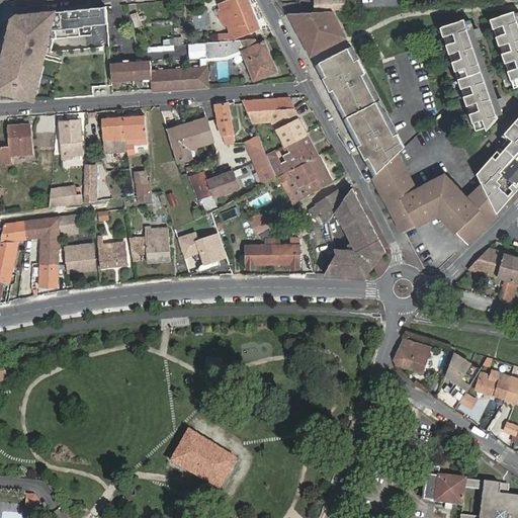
[(248,0),(228,0),(219,4),(221,8),(220,10),(220,11),(220,13),(220,15),(220,16),(224,23),(224,24),(225,24),(227,25),(228,25),(231,33),(219,34),(220,40),(236,38),(260,29),(248,0)]
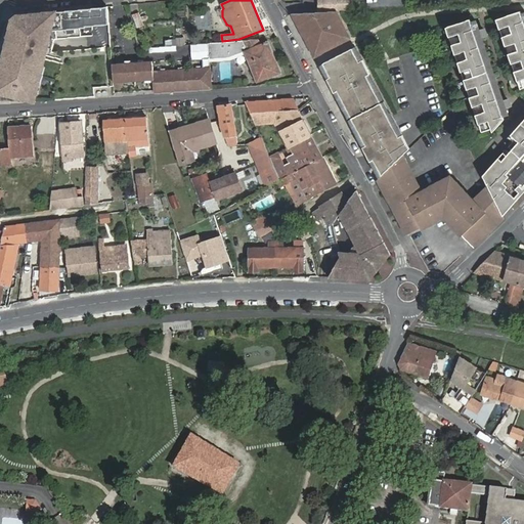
[(362,0),(321,0),(322,9),(363,7),(362,0)]
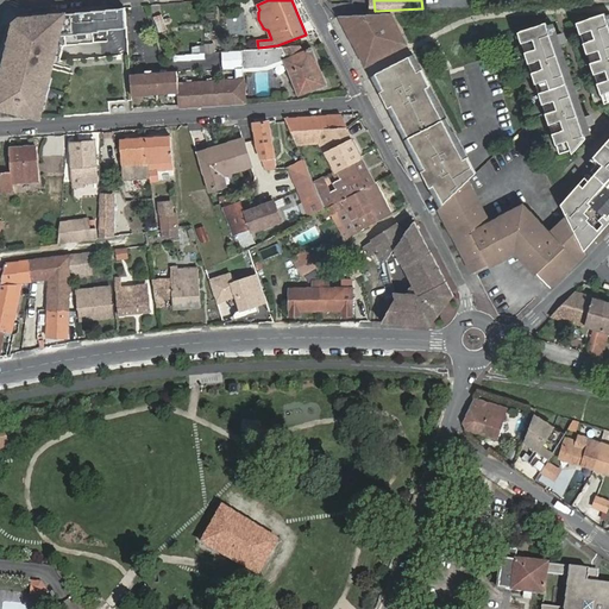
[(0,86),(0,107),(39,118),(44,96),(42,95),(45,77),(49,77),(58,36),(126,27),(124,7),(20,18),(16,23),(12,35),(14,35),(12,46),(10,46),(5,67),(7,67),(2,87),(0,86)]
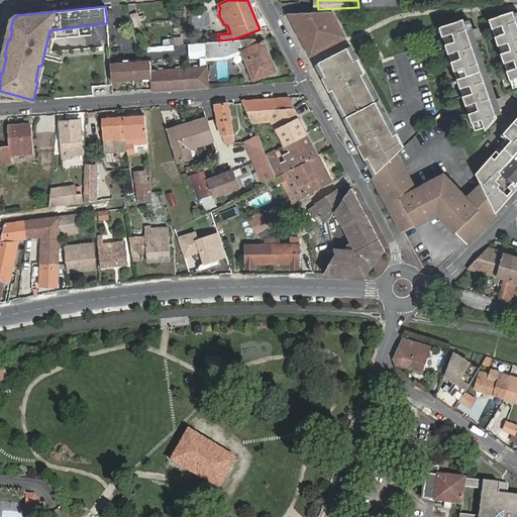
[(516,9),(516,10),(515,7),(492,16),(516,83),(516,9)]
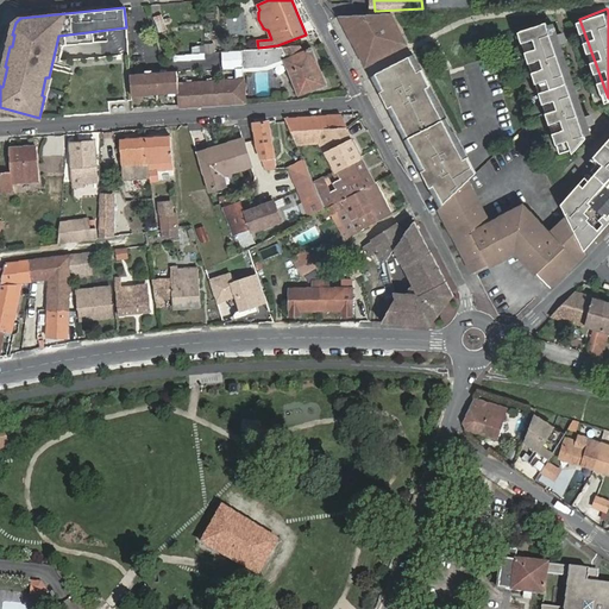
[(388,13),(340,16),(362,58),(365,56),(369,63),(385,55),(382,46),(387,44),(390,52),(405,45),(401,37),(405,36),(397,23),(394,25),(388,13)]
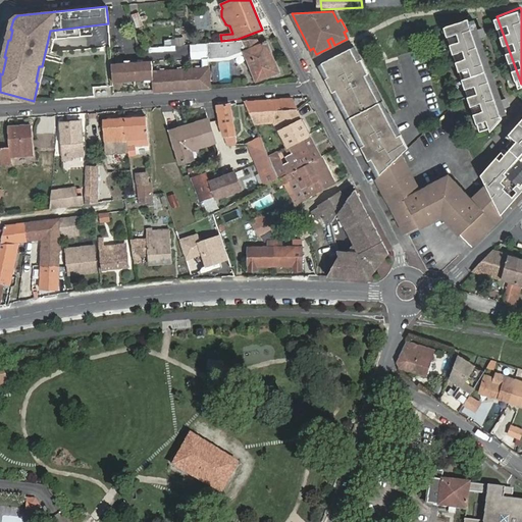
[(478,28),(474,17),(469,18),(468,16),(445,25),(448,35),(483,128),(492,125),(494,129),(506,117),(505,113),(510,111),(508,104),(513,103),(512,100),(511,98),(509,97),(508,97),(507,97),(505,98),(481,34),(486,32),(486,31),(485,30),(482,28),(480,28),(478,28)]
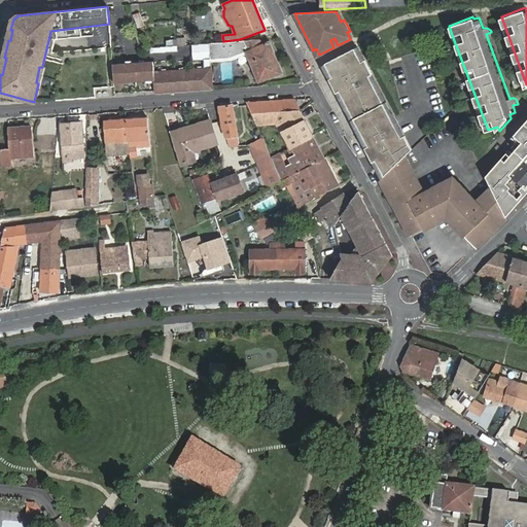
[(259,39),(194,44),(195,59),(235,57),(239,55),(252,85),(283,72),(269,40),(260,44),(259,39)]
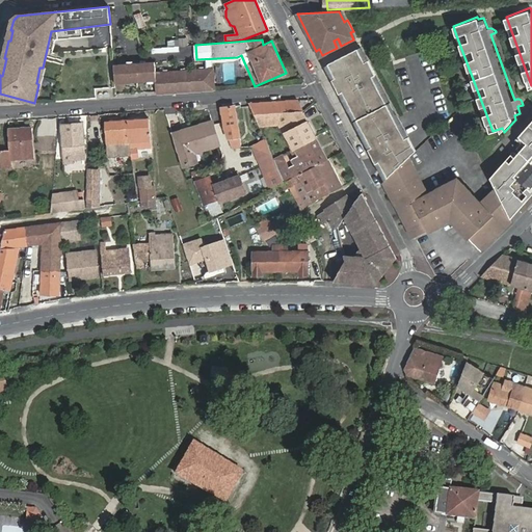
[(362,47),(324,67),(384,179),(409,156),(417,150),(362,47)]
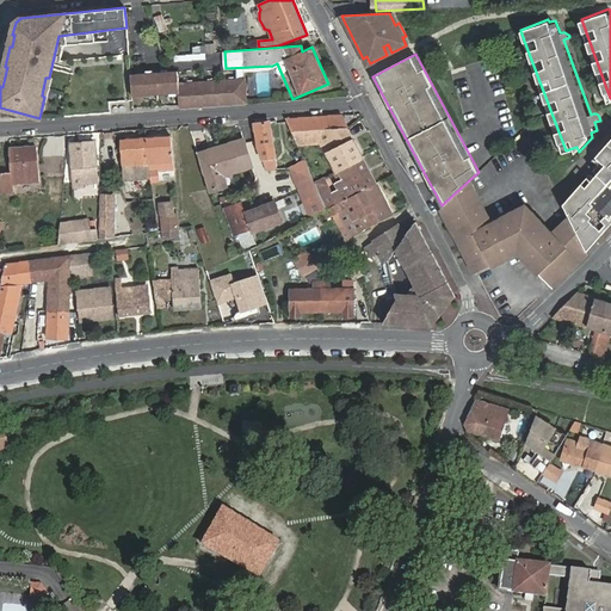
[(248,104),(245,80),(179,85),(178,73),(131,76),(133,96),(179,93),(180,110),(248,104)]
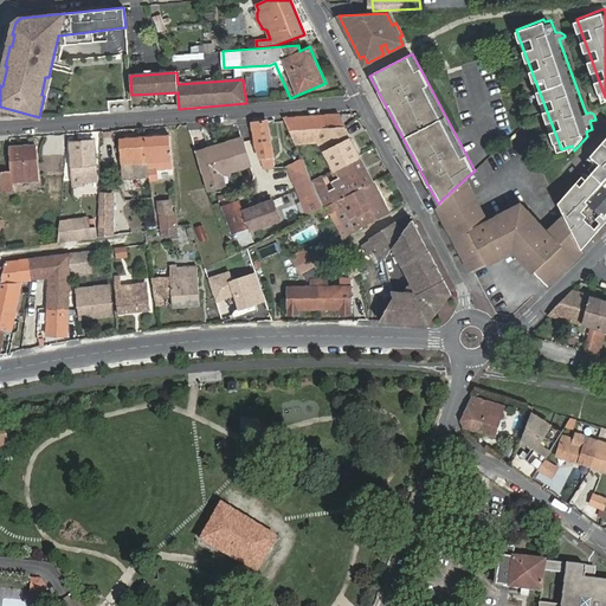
[(339,115),(284,118),(289,131),(346,128),(339,115)]
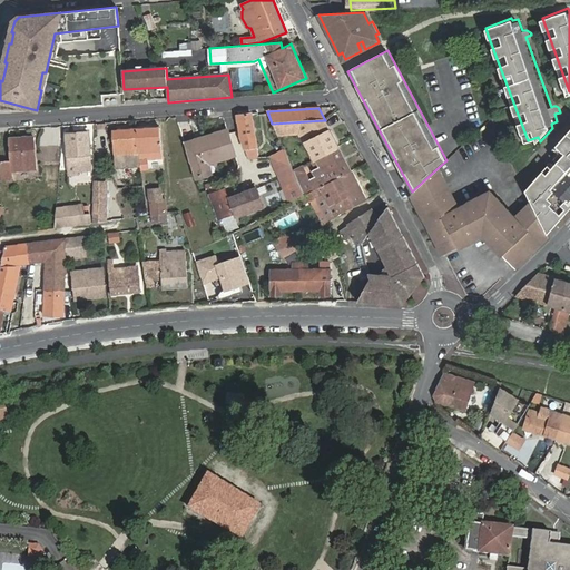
[(258,158),(252,114),(237,116),(241,138),(248,159),(258,158)]
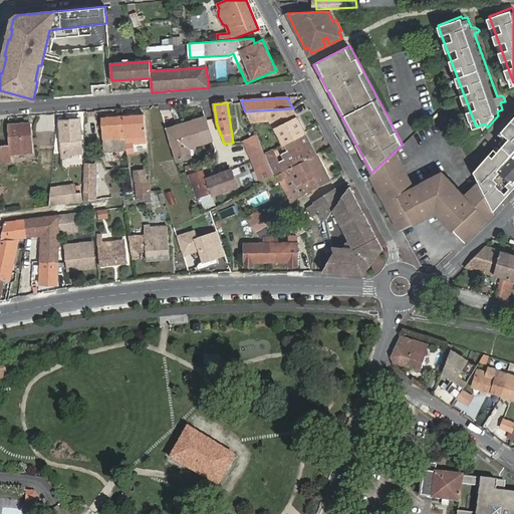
[(305,133),(293,108),(245,111),(256,136),(264,154),(270,151),(267,145),(279,139),(282,145),(305,133)]
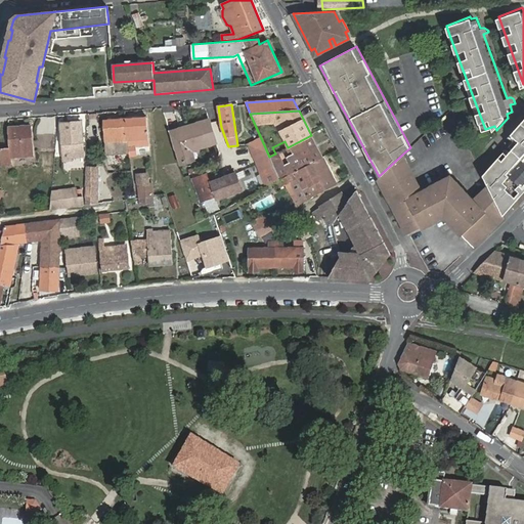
[(148,144),(146,117),(126,118),(129,151),(129,156),(134,156),(134,145),(148,144)]
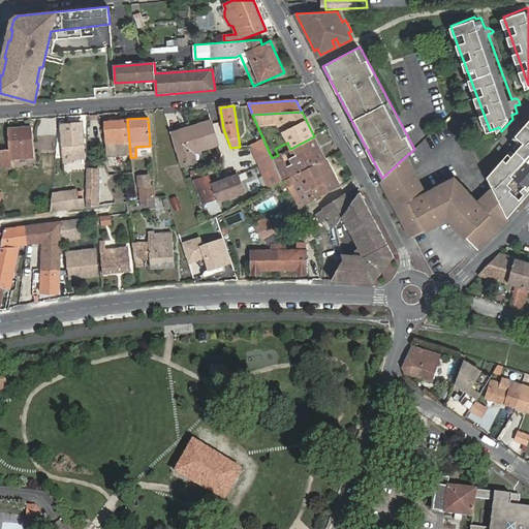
[(127,119),(104,121),(106,155),(130,153),(127,119)]
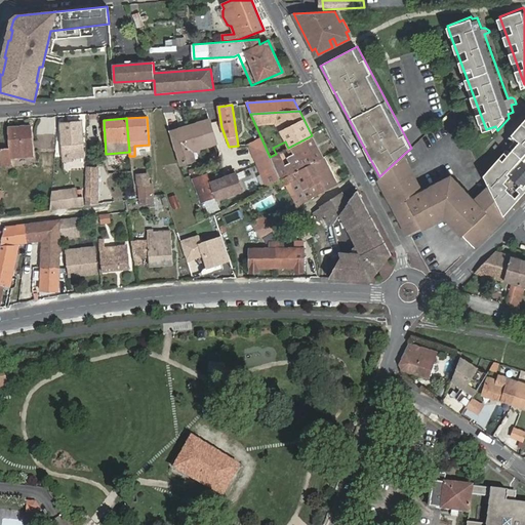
[(170,132),(180,165),(196,161),(193,152),(216,144),(209,120),(170,132)]
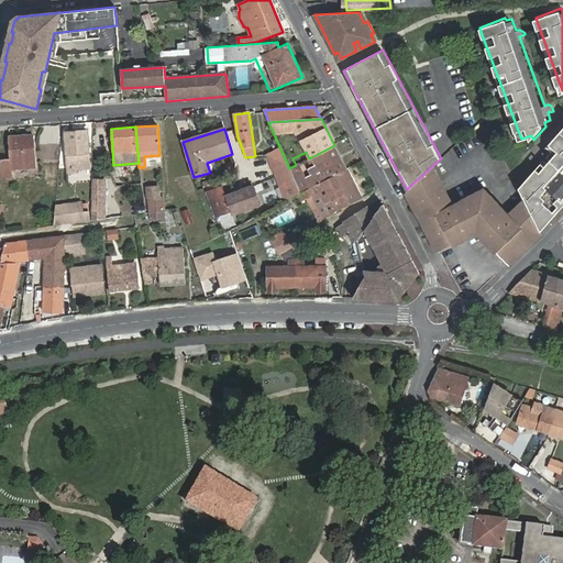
[(527,198),(541,229),(562,205),(562,129),(548,146),(552,151),(548,156),(552,159),(547,166),(543,163),(521,187),(527,198)]
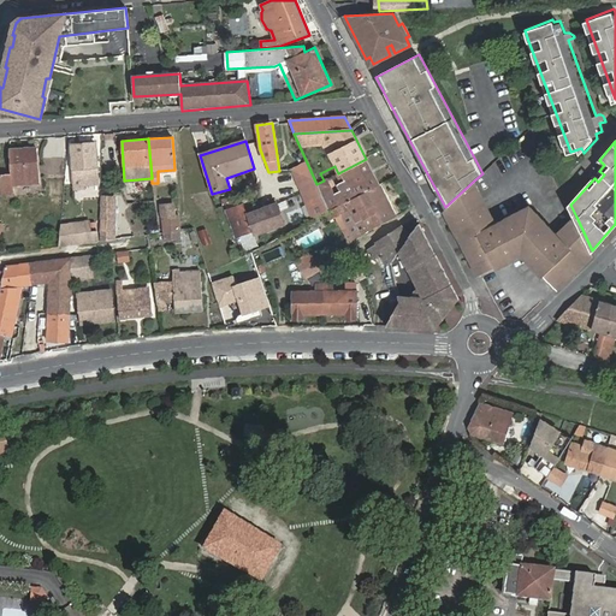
[(72,144),(76,189),(84,188),(84,184),(98,183),(95,142),(72,144)]
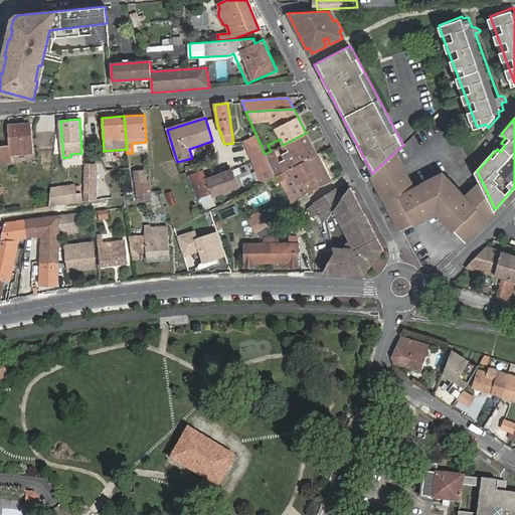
[(0,145),(0,161),(11,161),(11,155),(33,153),(31,123),(9,125),(10,145),(0,145)]
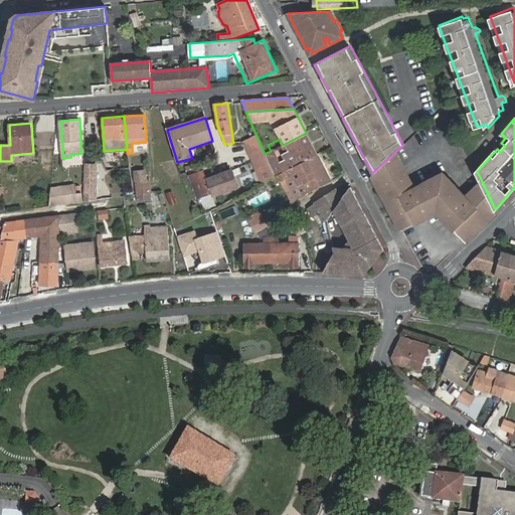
[(306,133),(283,145),(288,153),(281,156),(288,169),(318,154),(306,133)]
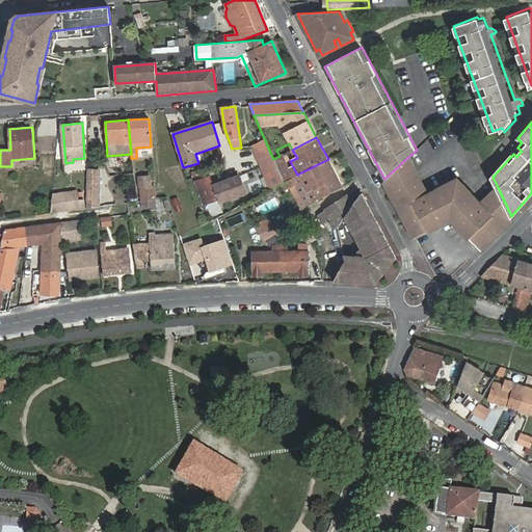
[(265,140),(251,145),(270,189),(284,182),(273,159),(265,140)]
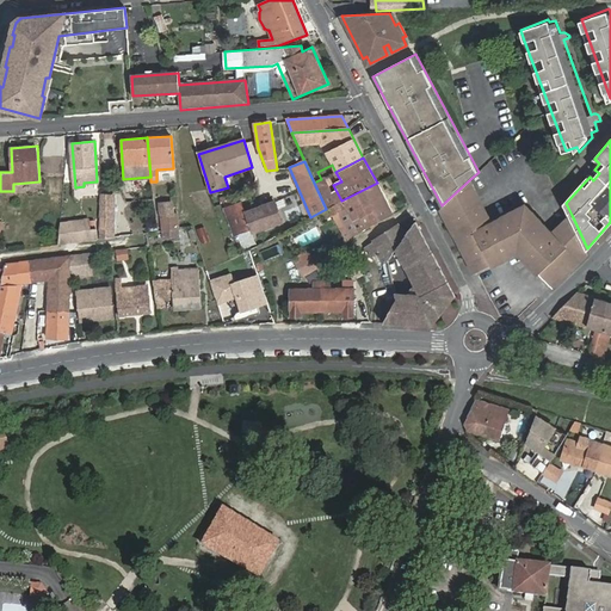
[(314,183),(326,209),(328,208),(333,205),(321,179),(314,183)]
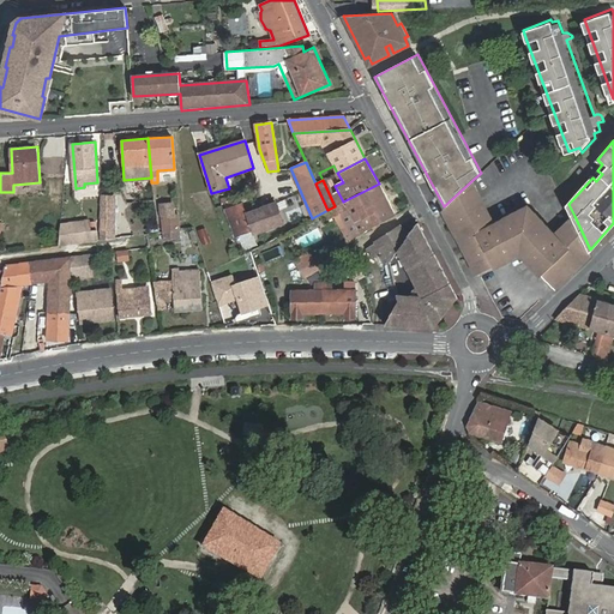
[(575,216),(557,234),(534,211),(521,210),(493,223),(473,180),(444,206),(476,274),(522,252),(553,286),(590,250),(575,216)]
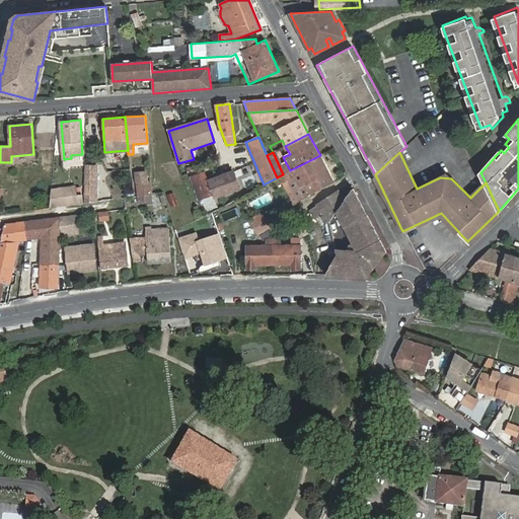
[(279,176),(281,181),(284,180),(296,202),(335,182),(320,155),(290,170),(283,174),(279,176)]
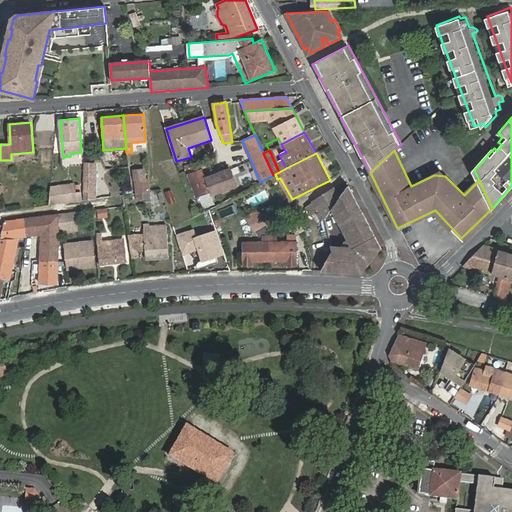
[(93,183),(93,164),(84,164),(83,200),(88,200),(88,191),(94,191),(94,183),(93,183)]
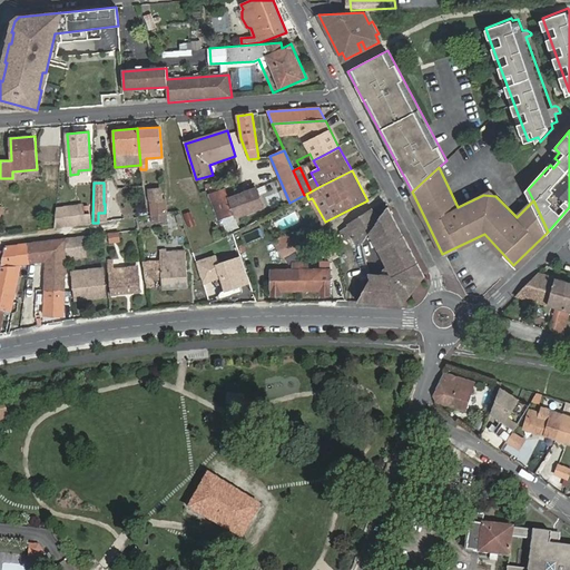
[(225,187),(209,193),(218,216),(233,210),(234,214),(261,204),(255,188),(228,197),(225,187)]
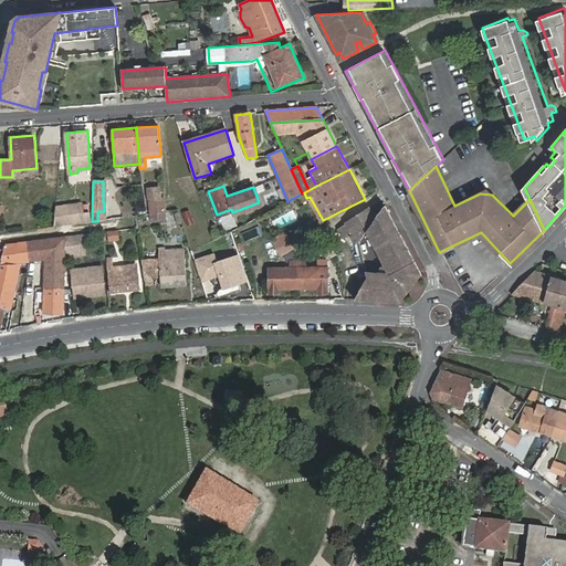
[(158,189),(147,190),(150,213),(161,212),(158,189)]
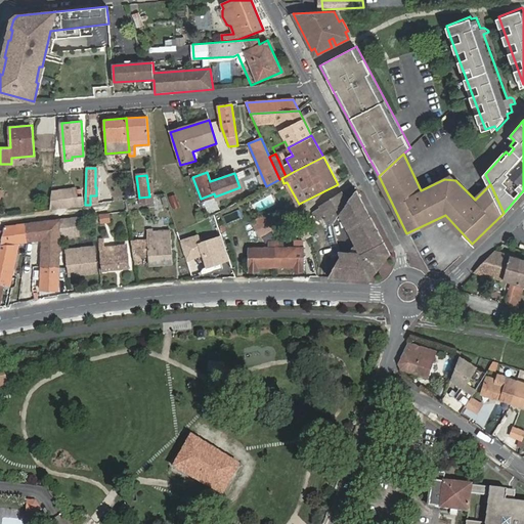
[(53,192),(51,208),(82,204),(81,195),(76,197),(75,188),(53,192)]
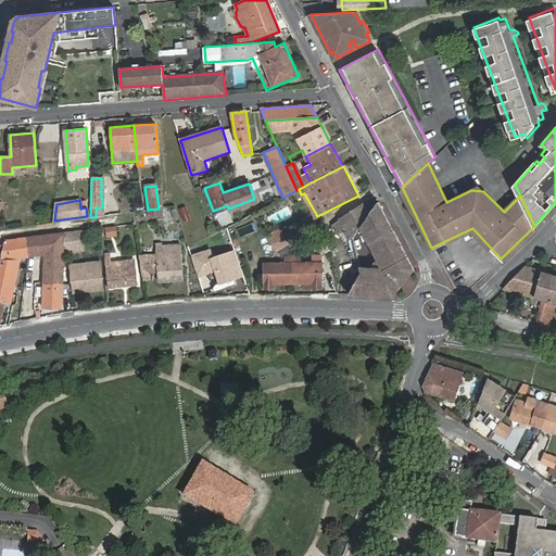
[(381,267),(358,267),(359,274),(348,294),(393,297),(414,270),(377,200),(369,212),(364,204),(340,218),(341,219),(333,225),(337,231),(345,226),(352,237),(359,226),(382,266),(381,267)]
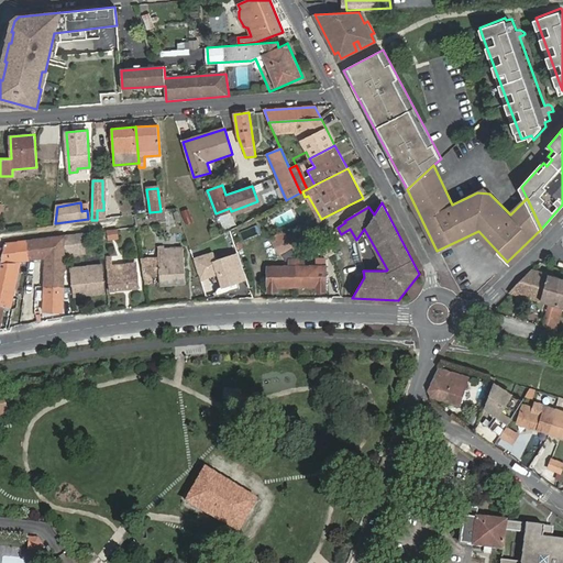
[(109,239),(119,238),(118,230),(108,231),(109,239)]
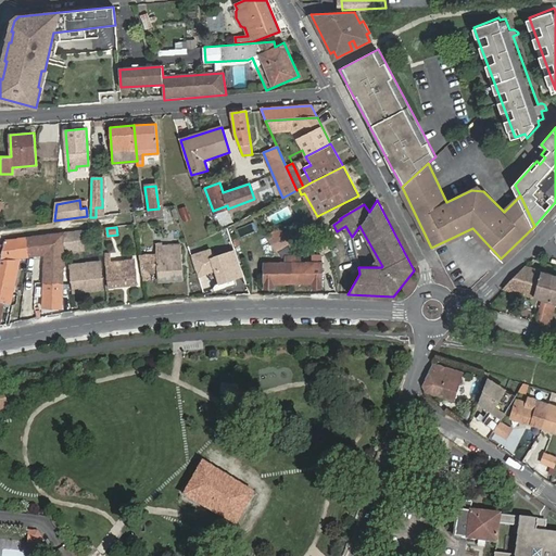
[(281,228),(267,236),(275,251),(287,245),(290,244),(281,228)]
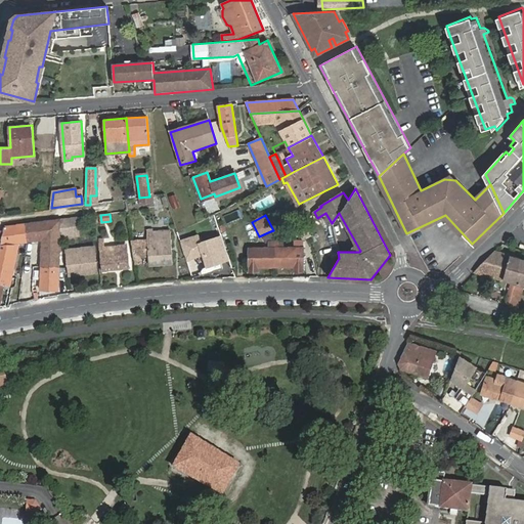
[(60,232),(63,232),(63,236),(80,234),(77,217),(61,219),(60,232)]
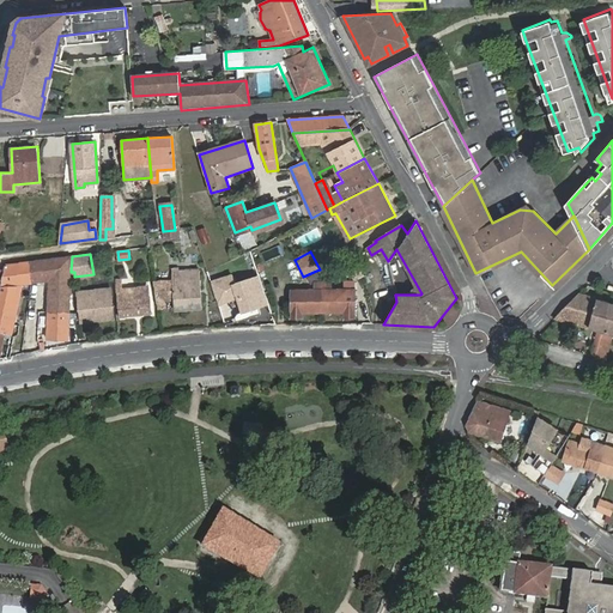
[(71,272),(72,256),(30,261),(28,284),(50,281),(47,338),(68,339),(71,272)]
